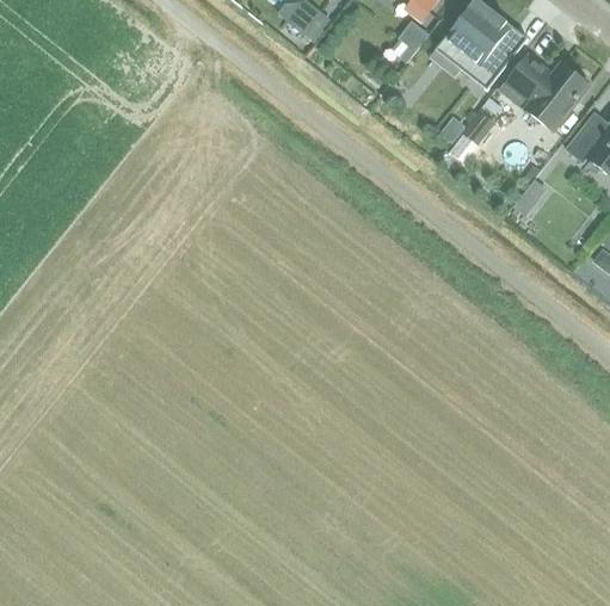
[(413,0),(414,1),(407,10),(420,20),(436,0),(413,0)]
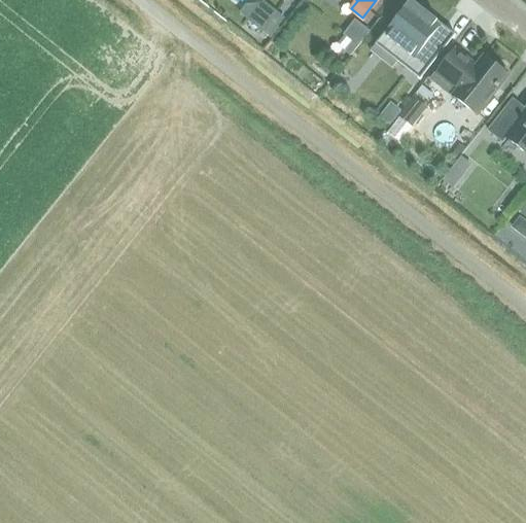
[(417,74),(419,76),(421,74),(439,51),(425,41),(441,22),(436,19),(436,18),(414,0),(408,0),(383,31),(405,48),(396,59),(417,74)]
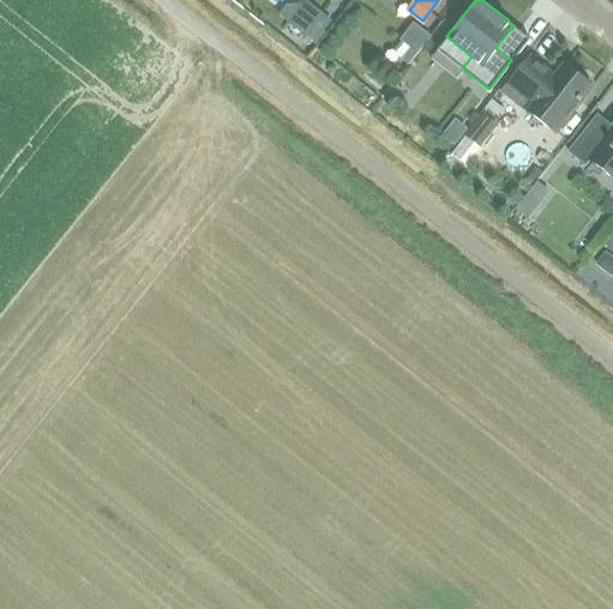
[(320,10),(302,34),(313,43),(325,29),(323,28),(331,18),(320,10)]
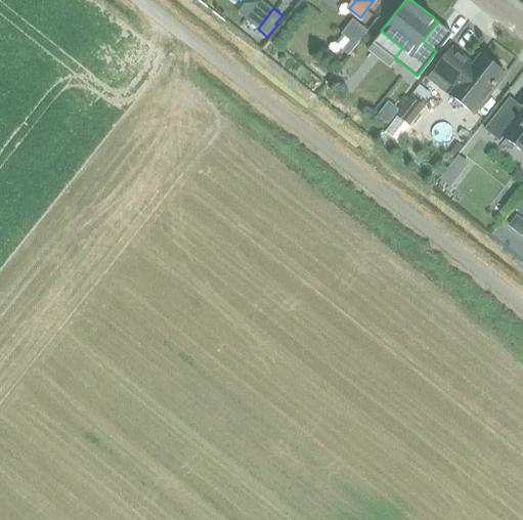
[(350,38),(342,47),(348,52),(356,42),(350,38)]
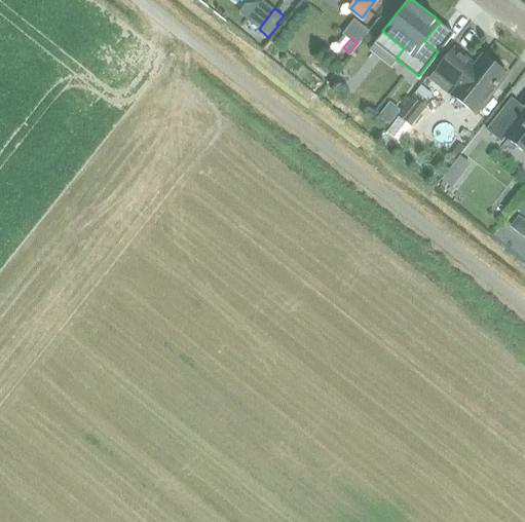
[(503,71),(504,69),(495,62),(493,63),(482,54),(475,64),(453,47),(430,76),(476,112),(505,73),(503,71)]
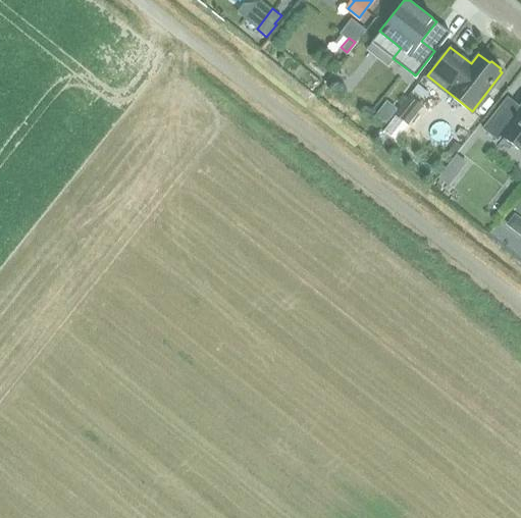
[(417,82),(412,88),(421,96),(426,89),(417,82)]
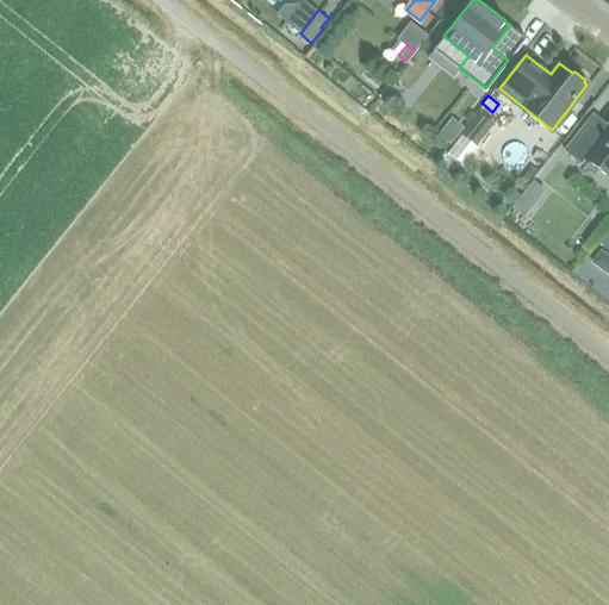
[(451,114),(437,131),(449,141),(463,124),(451,114)]
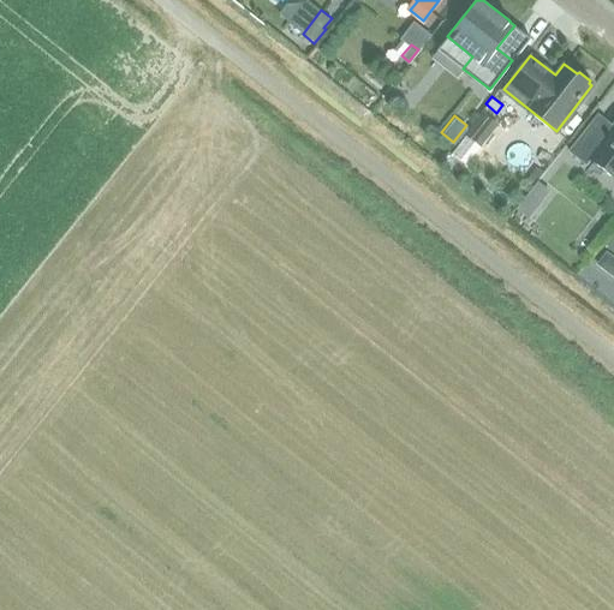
[(590,157),(613,177),(613,123),(610,127),(604,129),(592,119),(570,149),(585,162),(590,157)]
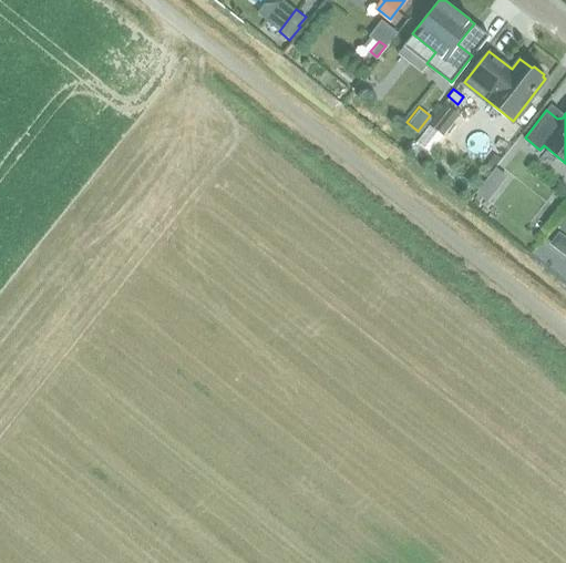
[(489,198),(494,191),(483,182),(477,190),(475,193),(486,201),(489,198)]
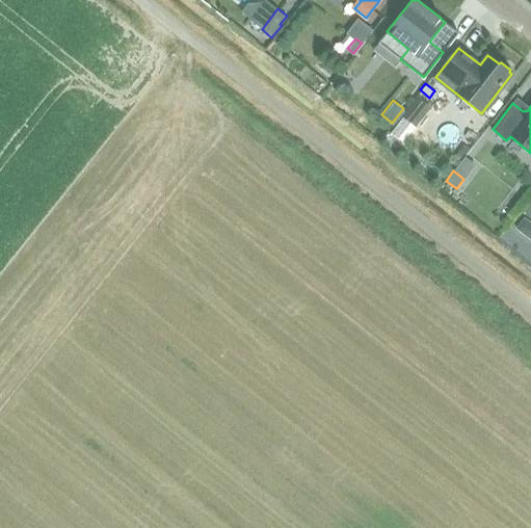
[(530,219),(530,195),(521,213),(530,219)]
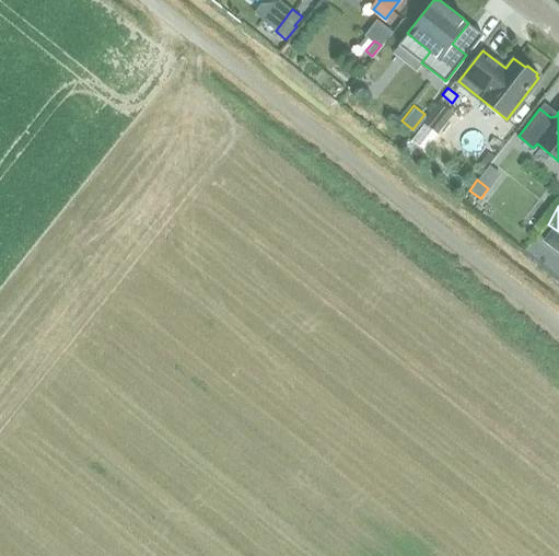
[(558,233),(551,228),(543,239),(558,252),(558,233)]
